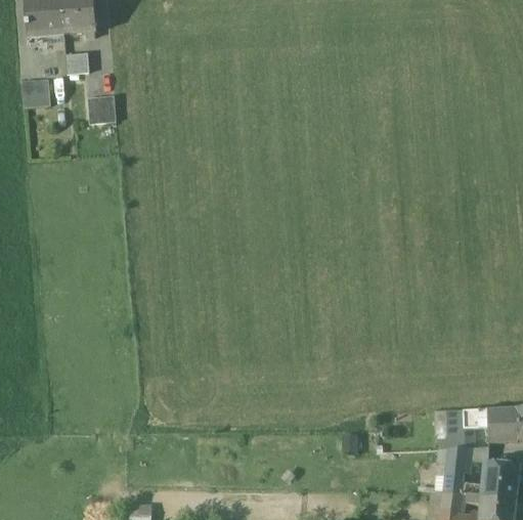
[(49,0),(24,2),(26,40),(64,37),(64,36),(61,0),(49,0)]
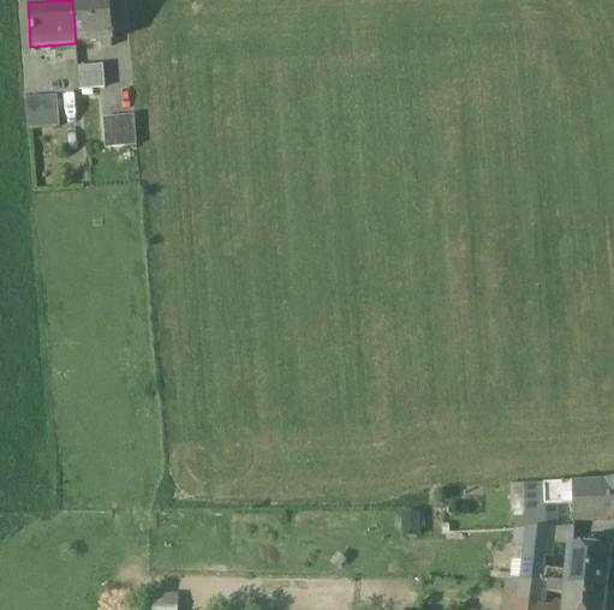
[(72,0),(76,42),(101,40),(101,46),(111,46),(111,40),(113,40),(111,0),(72,0)]
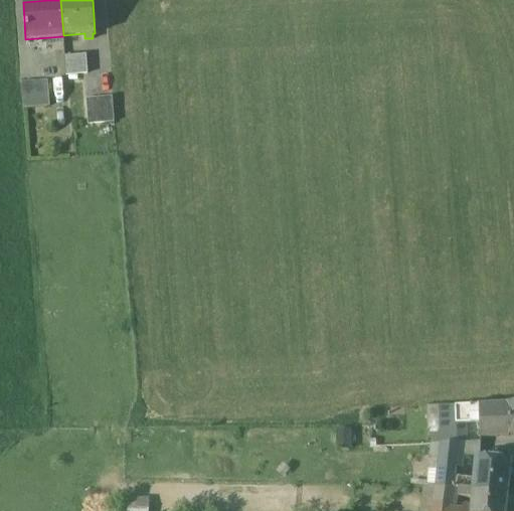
[(86,52),(64,53),(65,72),(87,70),(86,52)]
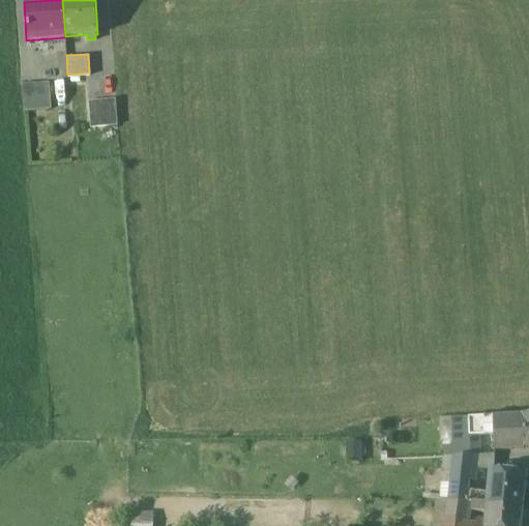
[(48,81),(22,83),(24,110),(50,108),(48,81)]
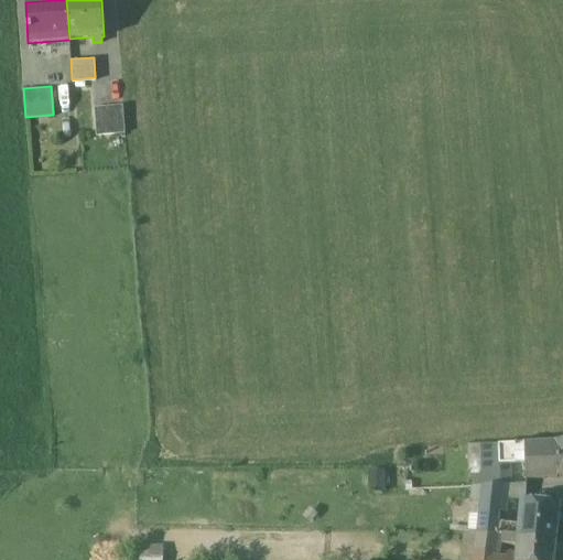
[(122,104),(93,106),(95,132),(125,130),(122,104)]
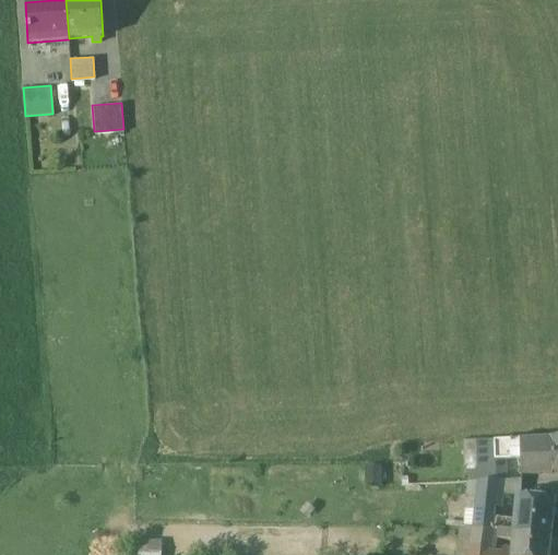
[(557,434),(550,435),(550,437),(520,438),(520,456),(521,472),(557,469),(557,434)]
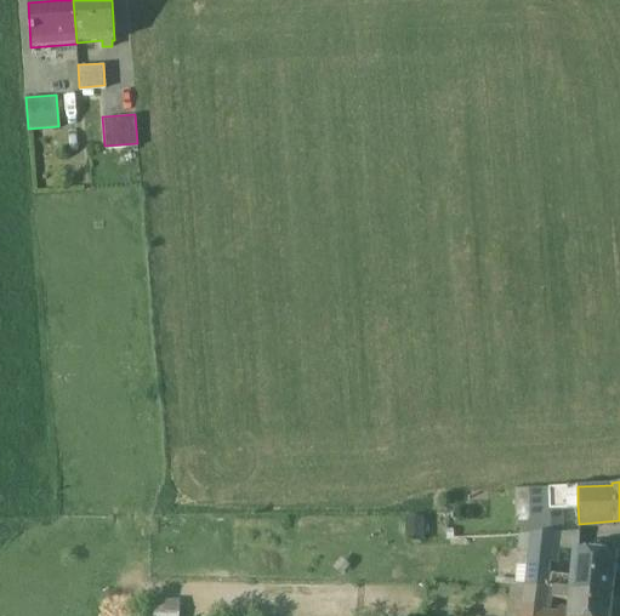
[(567,484),(549,485),(549,507),(550,507),(561,507),(568,507),(567,484)]
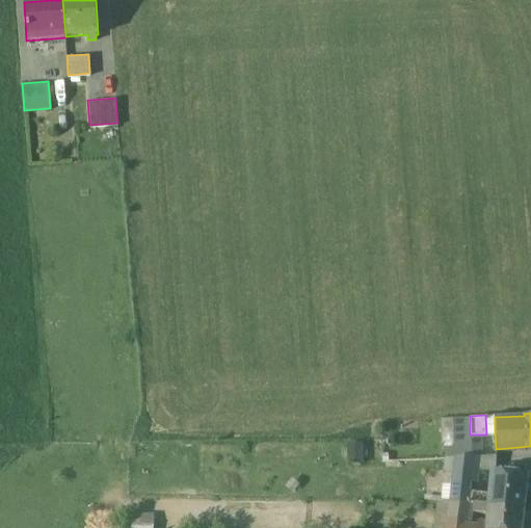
[(495,415),(485,415),(486,434),(495,433),(495,417),(495,415)]
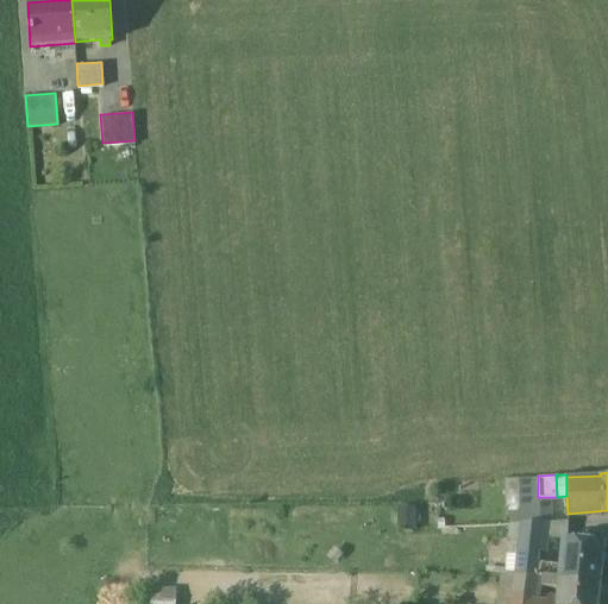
[(538,497),(538,476),(519,476),(520,522),(524,522),(540,521),(539,497),(538,497)]
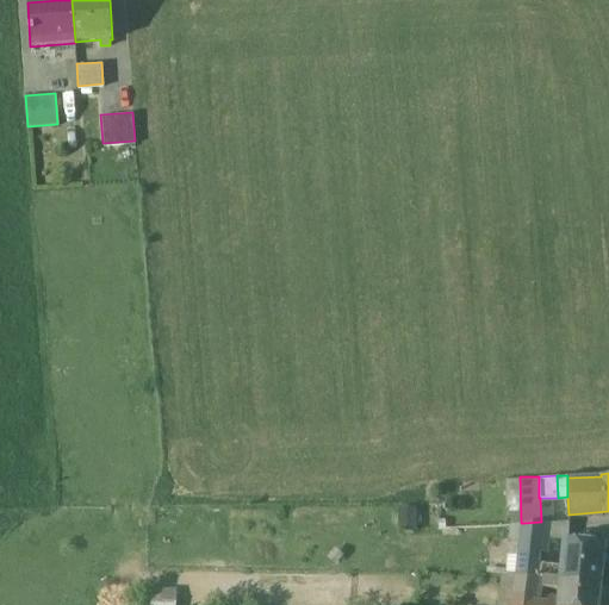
[(552,522),(551,498),(540,498),(541,522),(552,522)]
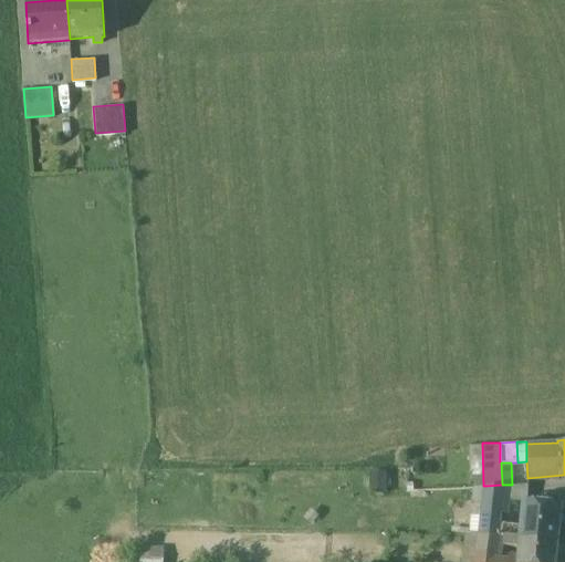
[(512,485),(502,485),(499,511),(505,512),(508,498),(526,500),(527,484),(512,485)]
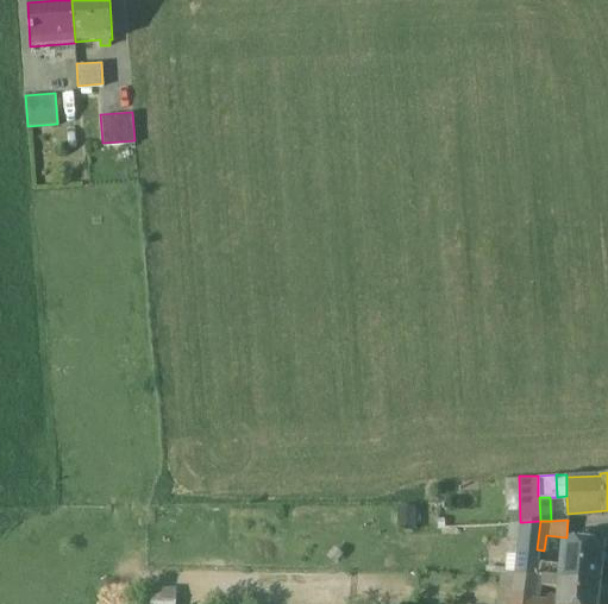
[(520,554),(518,572),(534,573),(536,564),(537,549),(540,521),(524,522),(520,554)]
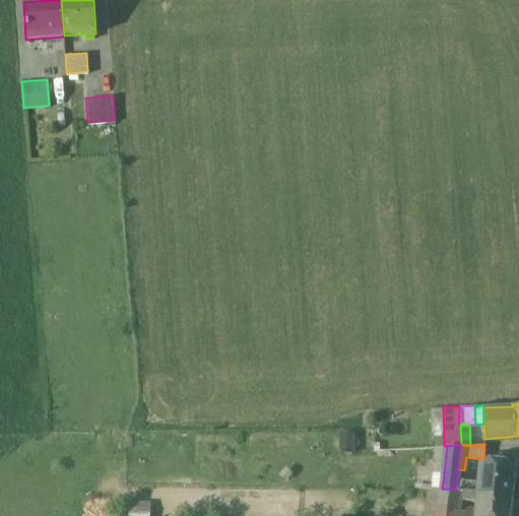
[(444,446),(435,446),(432,472),(444,473),(447,446),(444,446)]
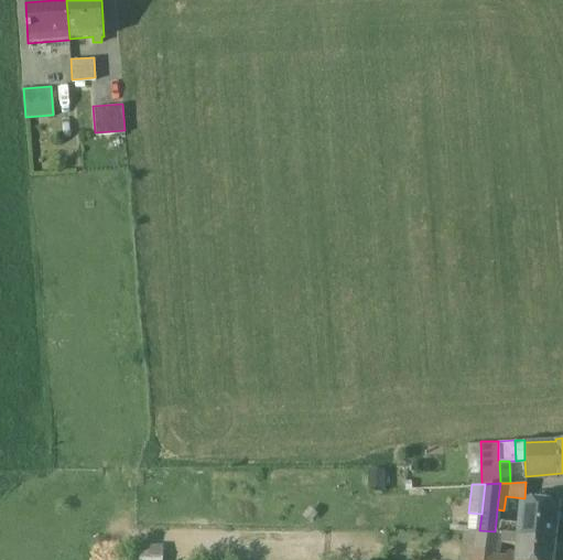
[(558,504),(522,499),(520,526),(519,534),(554,538),(558,504)]
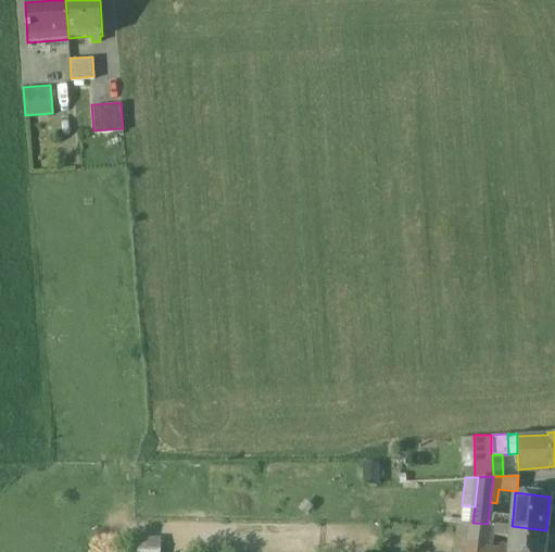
[(513,518),(489,515),(488,524),(512,527),(512,526),(513,518)]
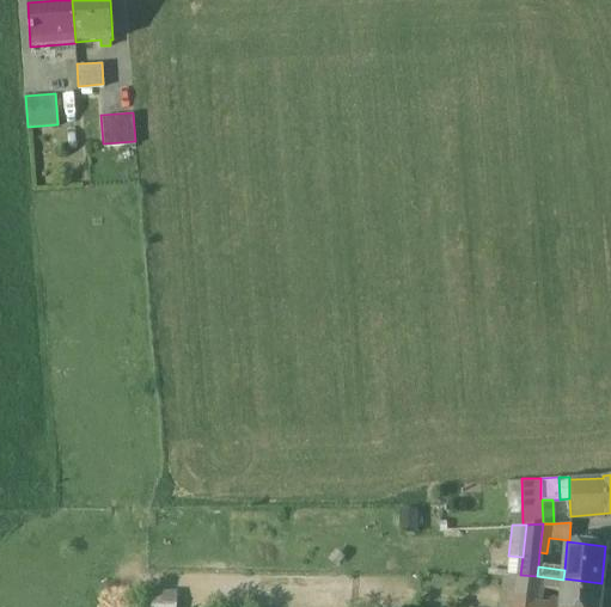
[(515,606),(520,575),(506,575),(502,606),(515,606)]
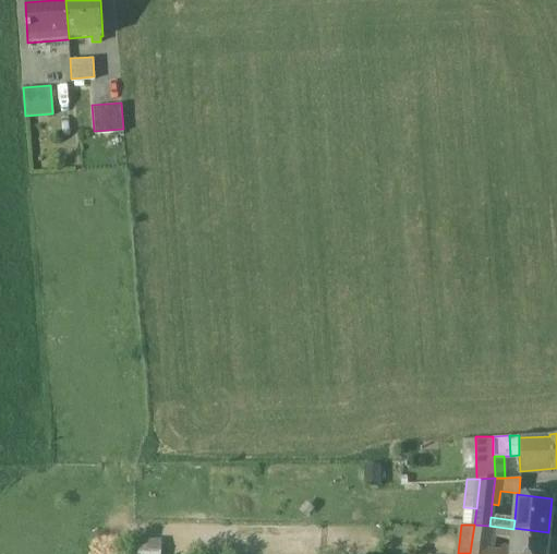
[(485,553),(489,526),(474,525),(470,553),(485,553)]
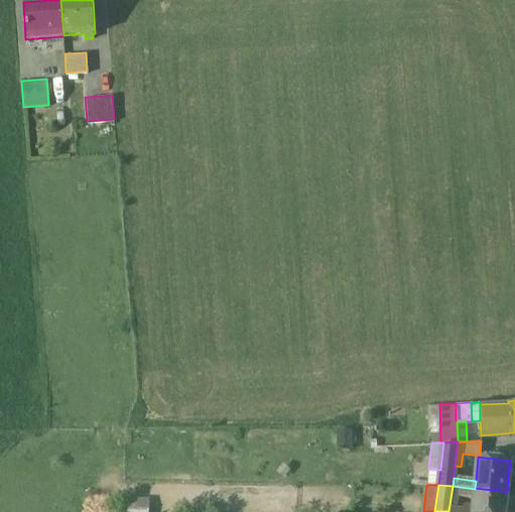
[(505,511),(507,492),(475,488),(472,511),(505,511)]
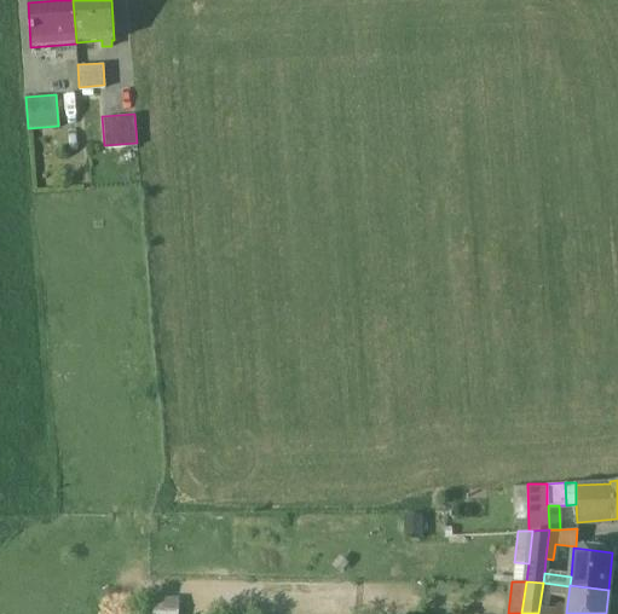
[(142,613),(173,613),(174,594),(143,592),(142,613)]
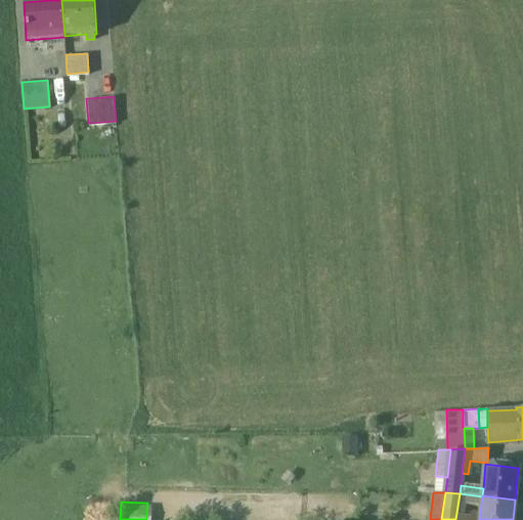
All buildings are outlined.
